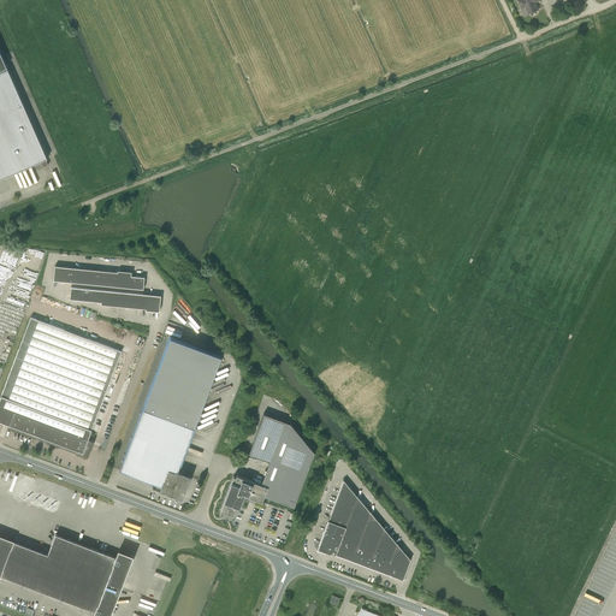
[(517,0),(520,9),(522,7),(523,7),(525,6),(528,13),(539,10),(538,7),(535,1),(538,0),(538,1),(540,0),(517,0)]
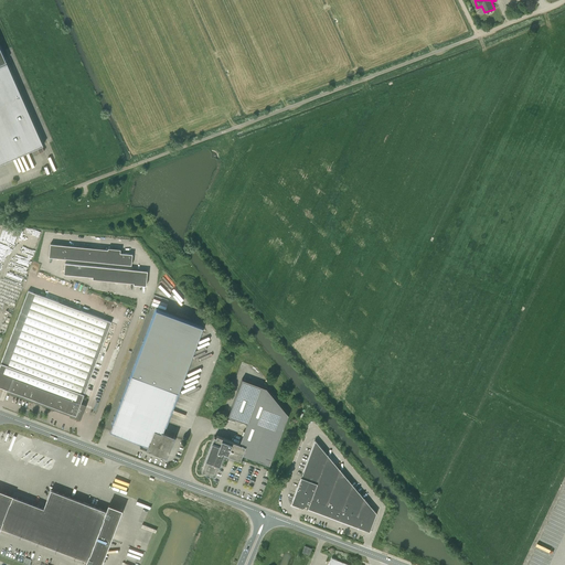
[(0,163),(38,148),(40,153),(44,151),(42,146),(43,145),(42,142),(7,63),(0,46),(0,163)]
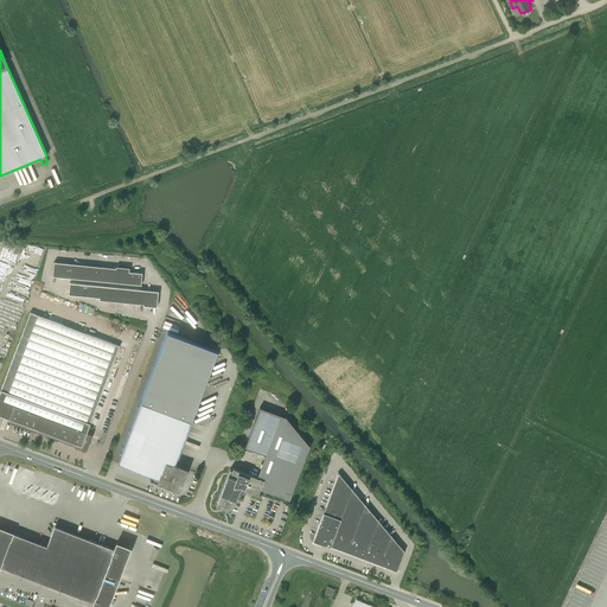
[(55,262),(52,276),(141,286),(142,274),(129,273),(129,268),(115,267),(115,269),(55,262)]
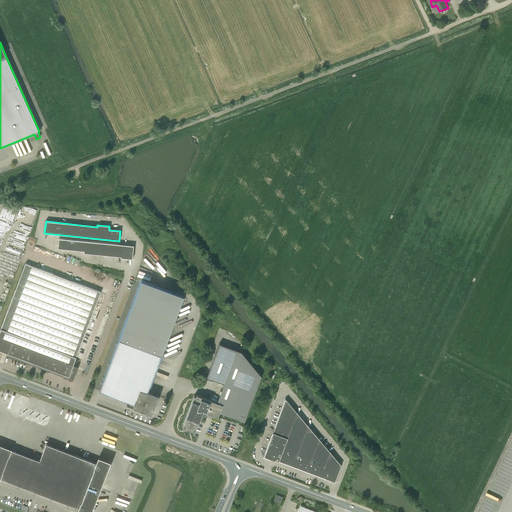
[(59,239),(58,249),(84,251),(83,253),(121,257),(121,258),(132,259),(133,246),(59,239)]
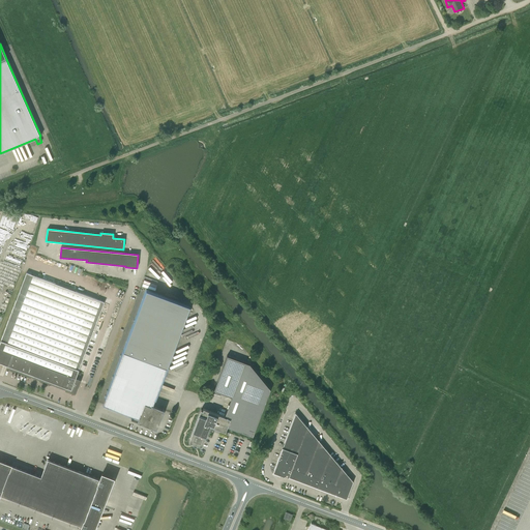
[(0,342),(0,362),(75,390),(79,379),(76,378),(104,302),(26,273),(0,342)]
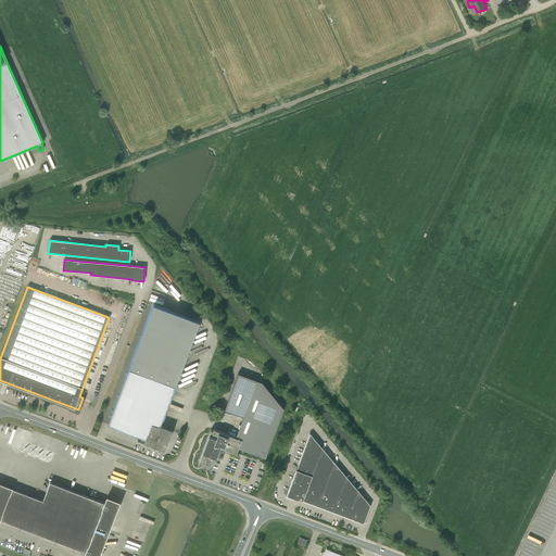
[(129,367),(108,424),(146,439),(147,439),(146,440),(144,442),(161,447),(165,445),(172,430),(169,429),(160,426),(176,384),(199,321),(153,304),(129,367)]
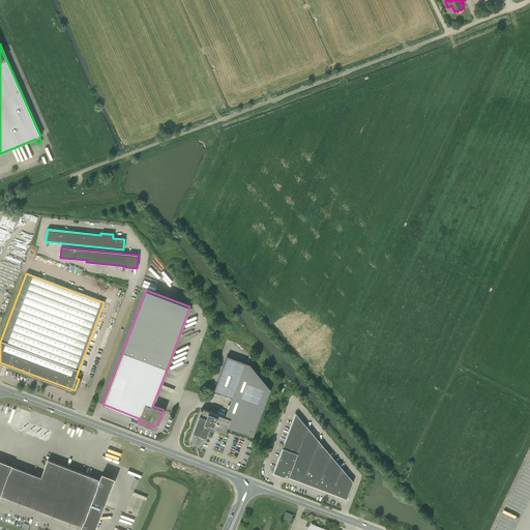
[(201,409),(188,442),(202,447),(208,429),(211,430),(212,427),(226,432),(227,428),(253,437),(271,389),(251,363),(227,355),(214,390),(232,396),(225,416),(203,409),(203,410),(201,409)]
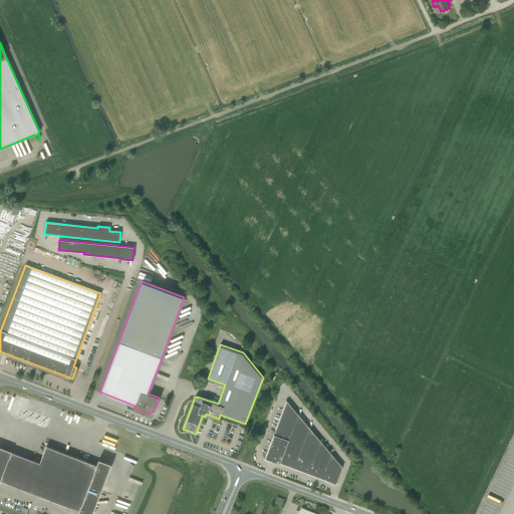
[(326,480),(336,484),(342,467),(286,401),(265,458),(275,462),(276,461),(325,480),(326,480)]
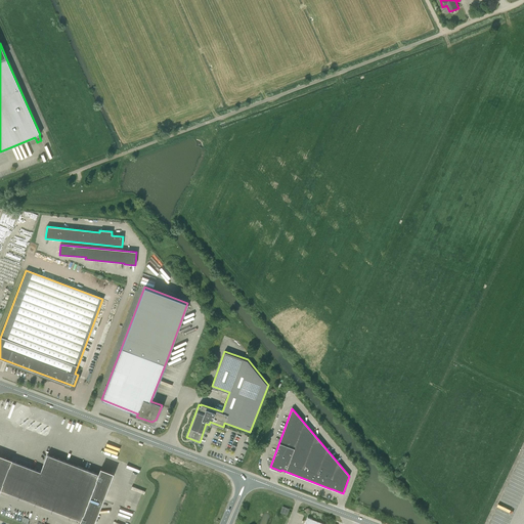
[(91,523),(101,499),(112,473),(101,469),(99,474),(47,453),(41,471),(0,454),(0,488),(0,489),(82,520),(80,523),(91,523)]
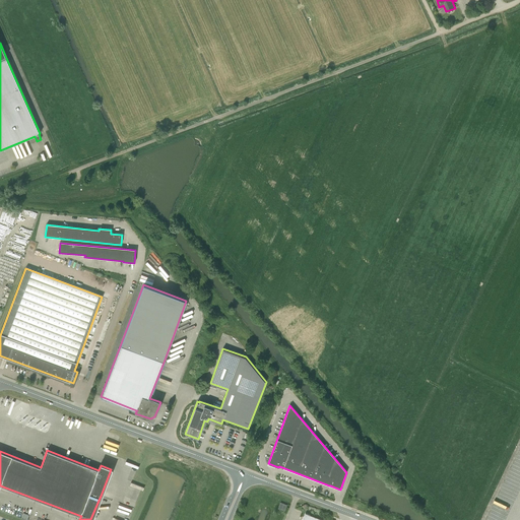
[(287,505),(280,503),(278,509),(284,511),(287,505)]
